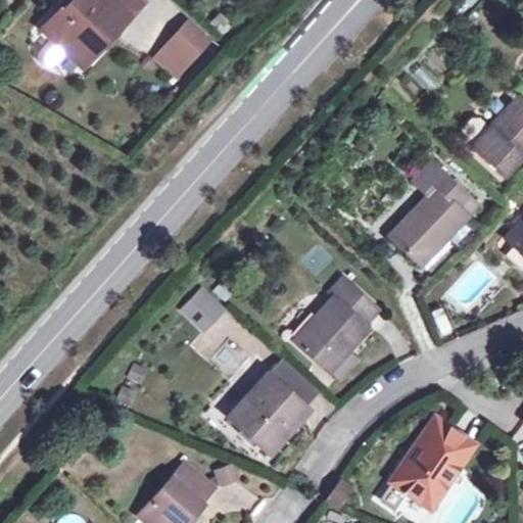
[(117,0),(116,0),(75,0),(64,11),(61,9),(43,30),(76,59),(92,40),(100,48),(132,13),(117,0)]
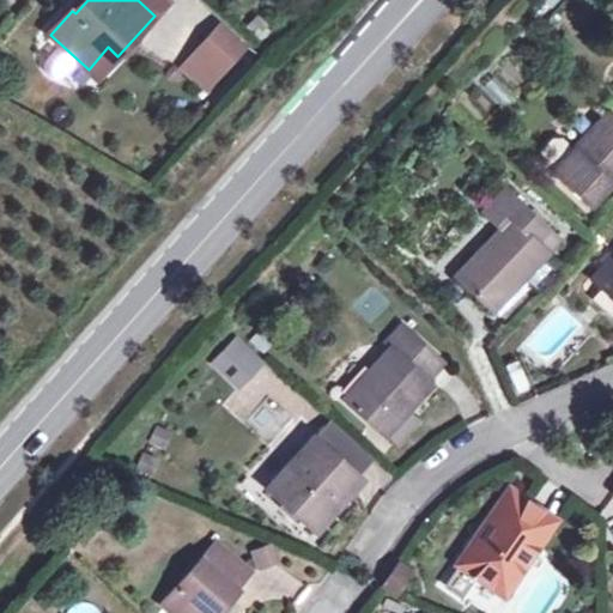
[(165,0),(137,0),(138,0),(155,16),(168,1),(165,0)]
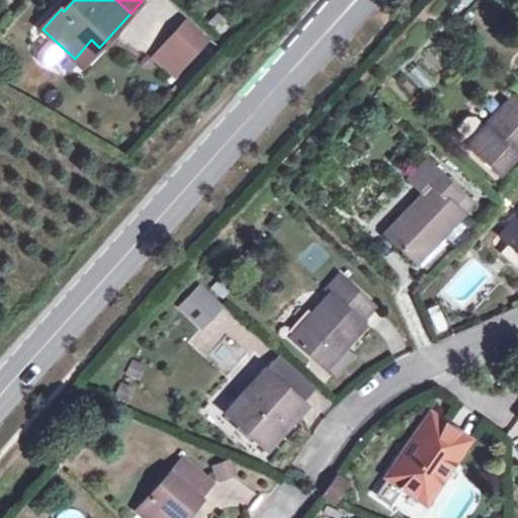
[(182,23),(151,58),(172,78),(203,42),(182,23)]
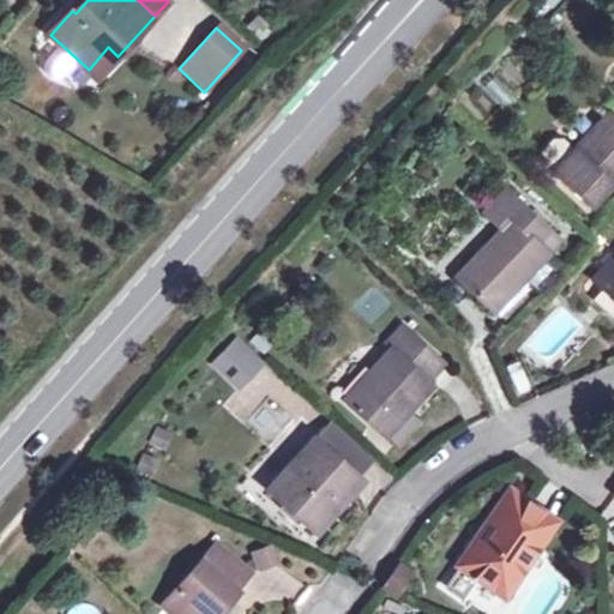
[(98,78),(118,56),(108,47),(89,70),(98,78)]
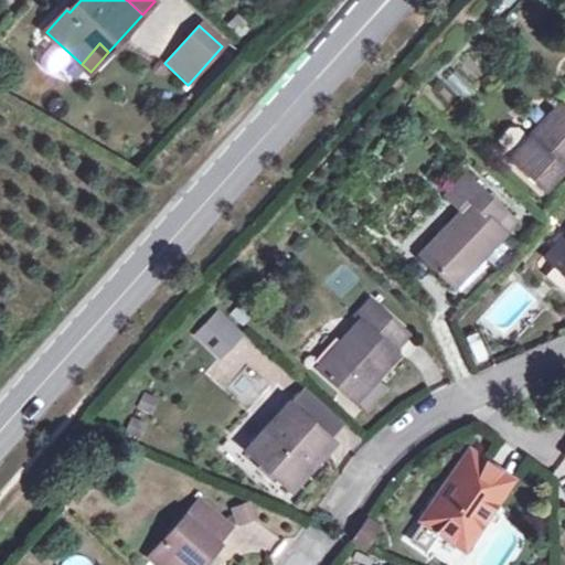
[(510,157),(509,157),(543,188),(564,163),(564,112),(557,105),(526,138),(516,129),(509,129),(499,139),(500,147),(510,157)]
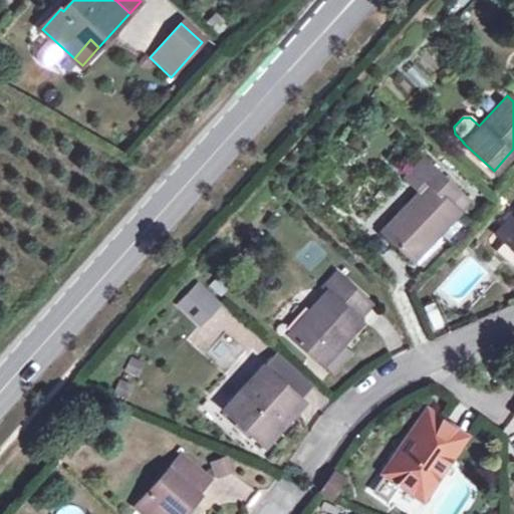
[(467,202),(423,159),(405,179),(419,192),(381,232),(408,256),(428,234),(433,239),(467,202)]
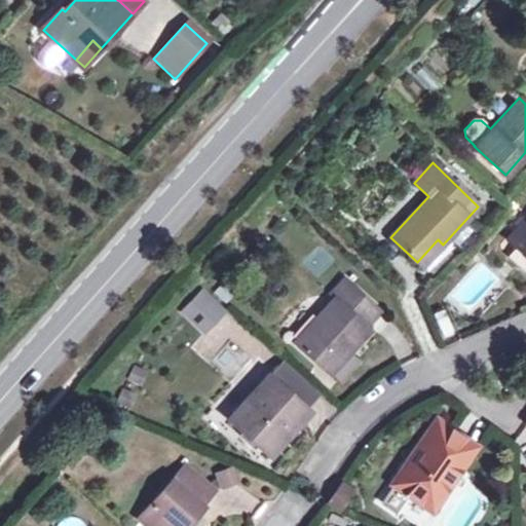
[(525,225),(512,240),(525,254),(525,225)]
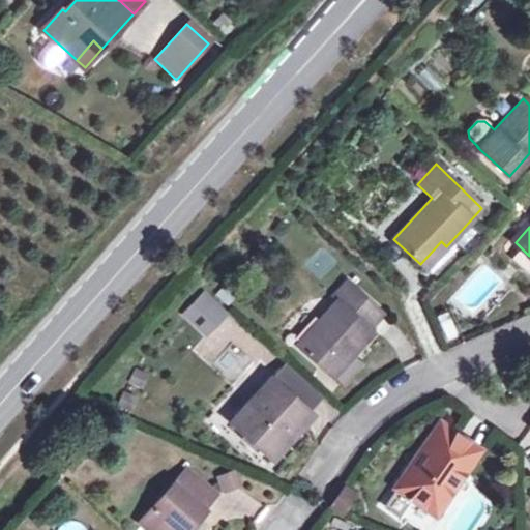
[(425,269),(446,246),(441,241),(420,264),(425,269)]
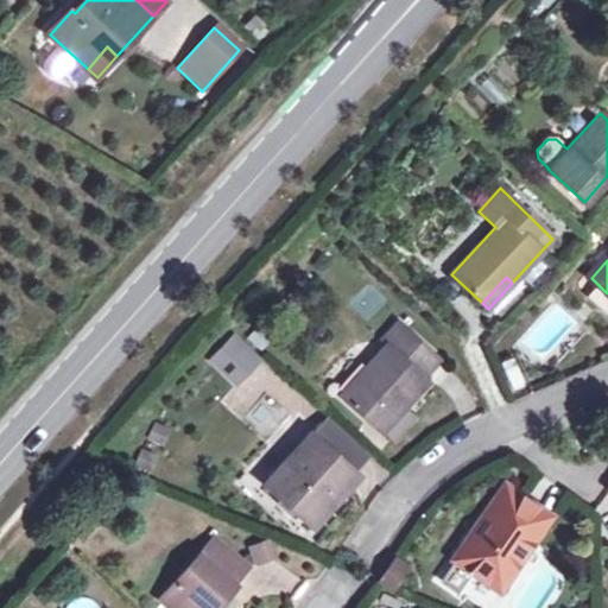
[(436,359),(397,323),(382,340),(386,344),(341,397),(381,432),(384,430),(393,438),(413,416),(403,406),(425,381),(420,375),(436,359)]
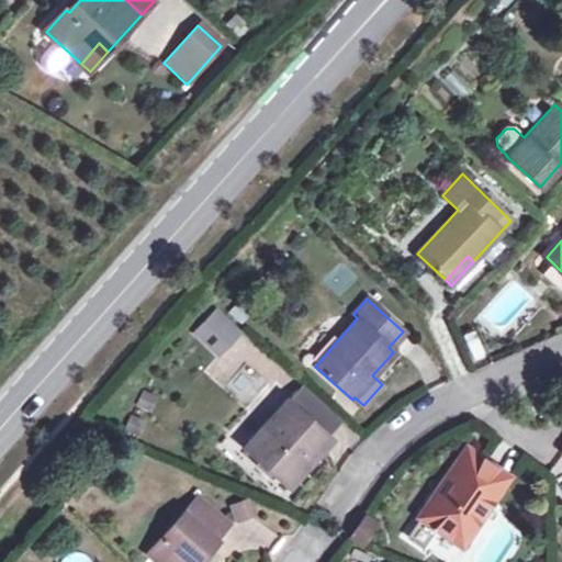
[(216,306),(191,333),(217,359),(243,333),(216,306)]
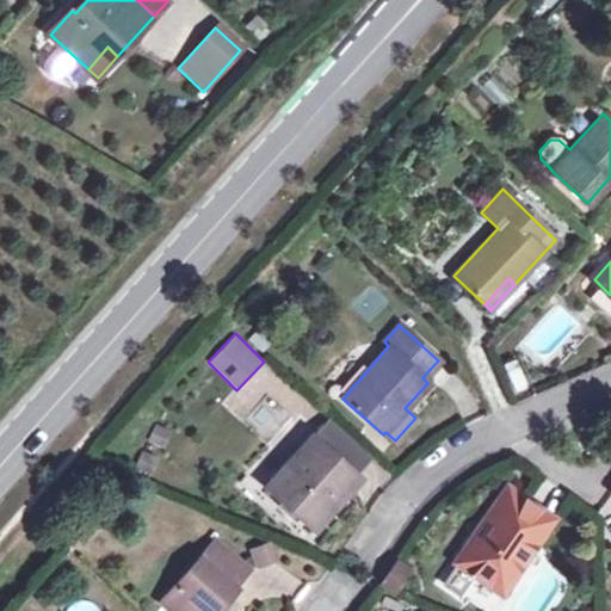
[(265,359),(223,406),(240,420),(267,390),(304,424),(319,408),(265,359)]
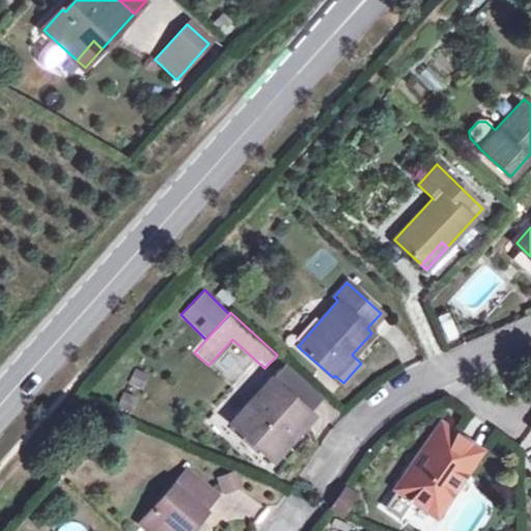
[(444,341),(457,339),(453,312),(440,314),(444,341)]
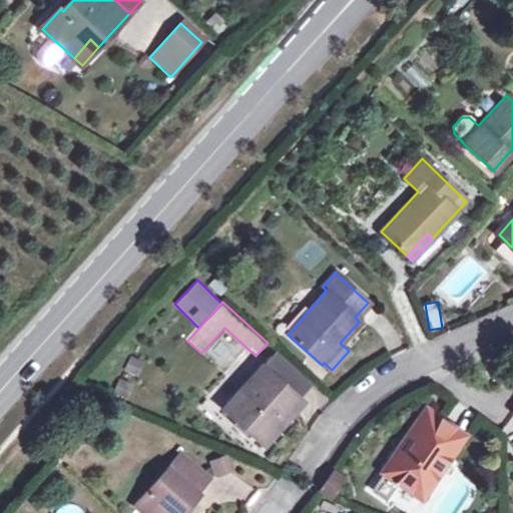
[(276,355),(264,368),(298,398),(310,385),(276,355)]
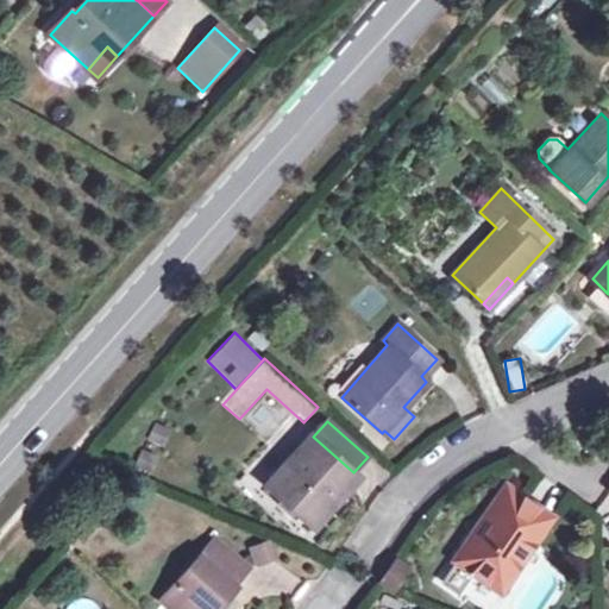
[(313,437),(311,435),(265,487),(313,528),(332,507),(330,504),(356,475),(353,472),(313,437)]
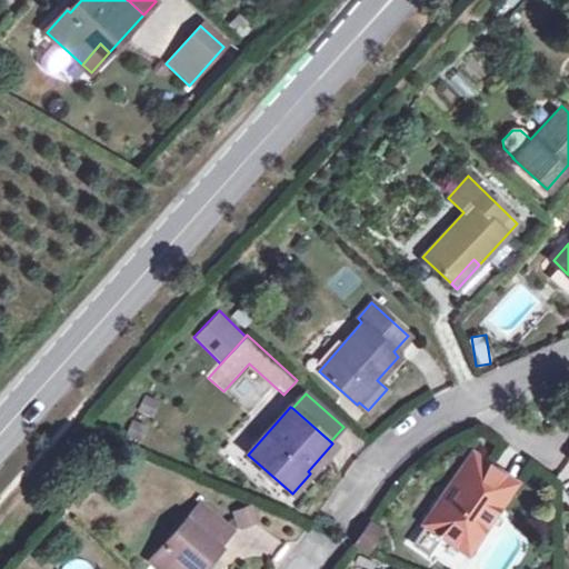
[(512,483),(472,455),(425,525),(466,552),(512,483)]
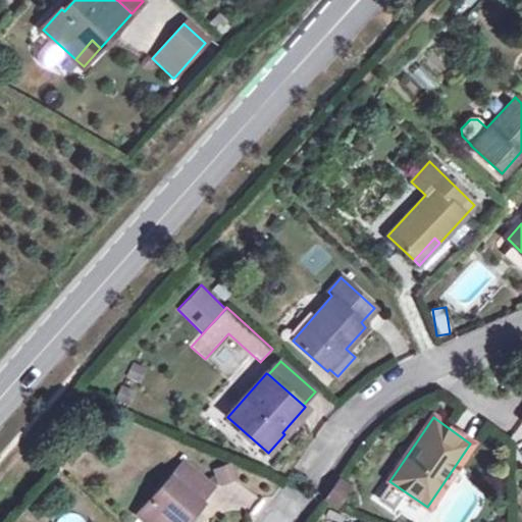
[(232,462),(213,467),(218,483),(237,478),(232,462)]
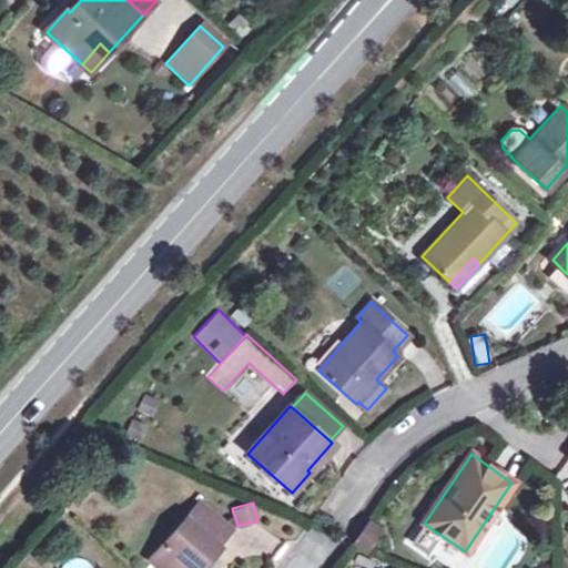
[(230,533),(199,505),(150,560),(158,567),(201,567),(219,549),(216,547),(230,533)]
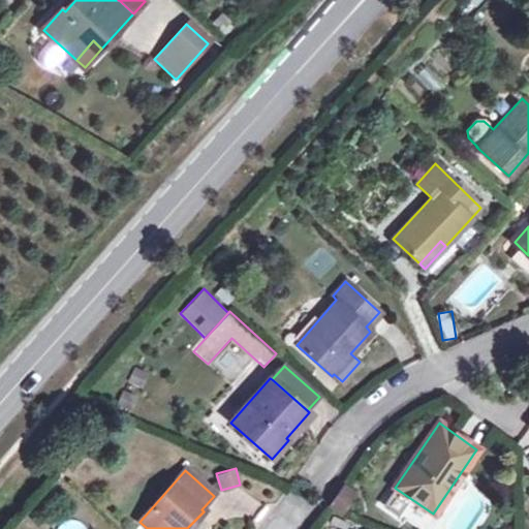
[(352,494),(343,487),(331,502),(341,509),(352,494)]
